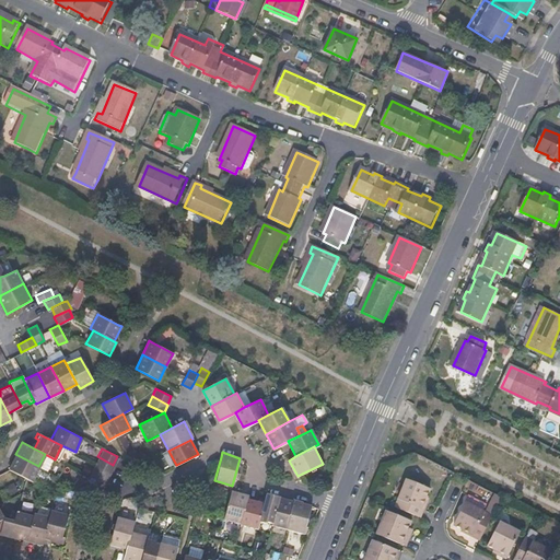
[(9,467),(23,475),(24,476),(32,479),(38,466),(15,454),(9,467)]
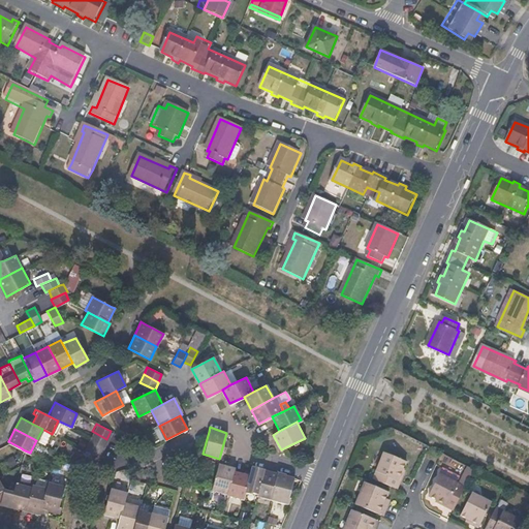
[(106,439),(92,431),(90,436),(89,439),(103,446),(106,439)]
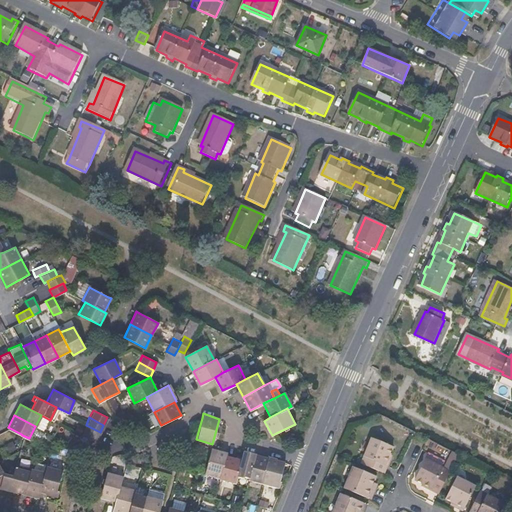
[(100,432),(86,425),(82,431),(97,439),(100,432)]
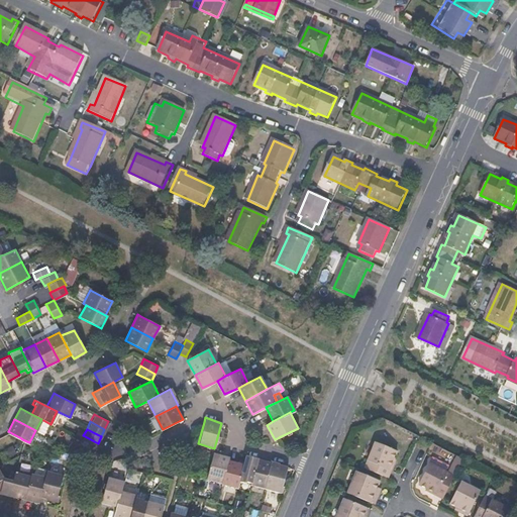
[(81,443),(94,450),(98,443),(83,435),(81,439),(79,444),(81,443)]
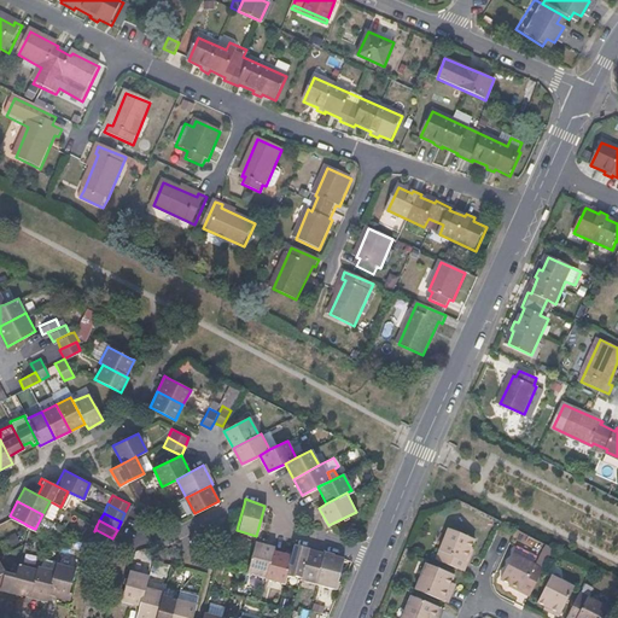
[(444,529),(431,558),(462,570),(474,542),(444,529)]
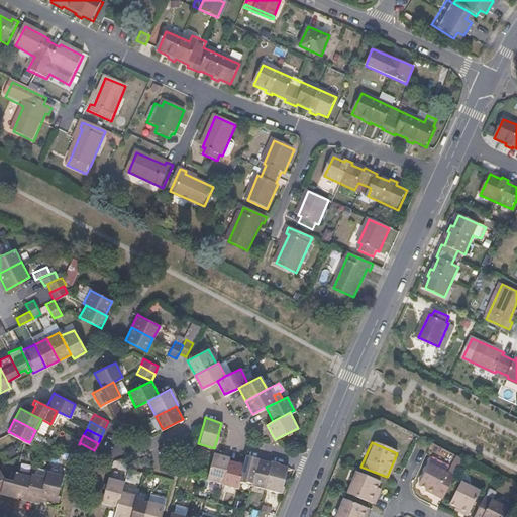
[(222,483),(228,459),(229,456),(213,452),(206,479),(222,483)]
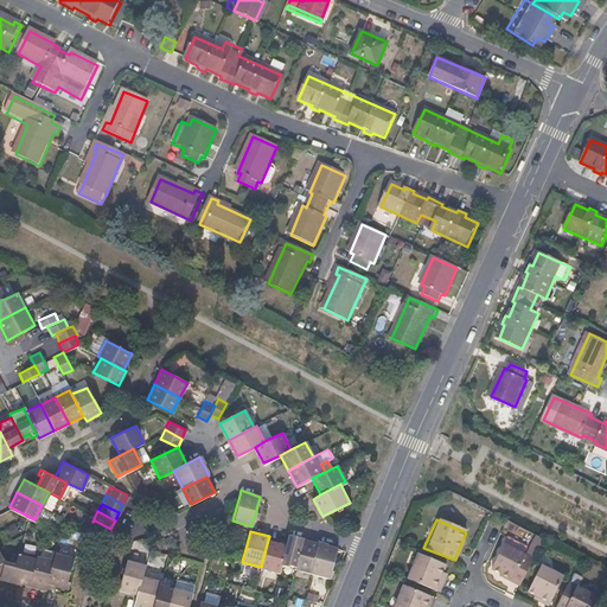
[(288,536),(286,544),(281,563),(294,568),(302,540),(288,536)]
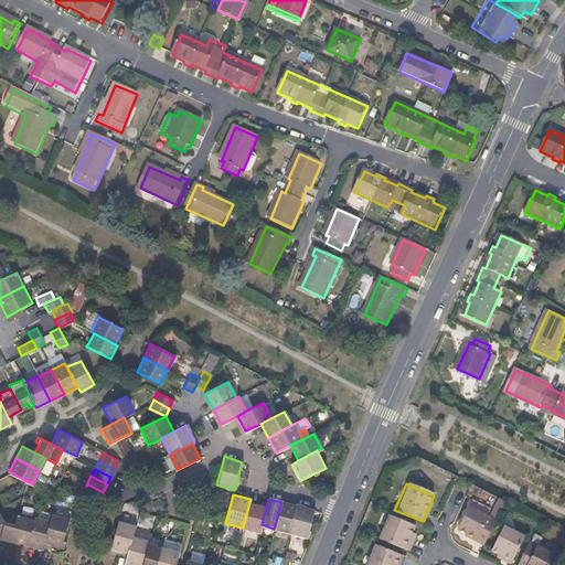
[(243,528),(259,532),(262,524),(266,507),(249,502),(243,528)]
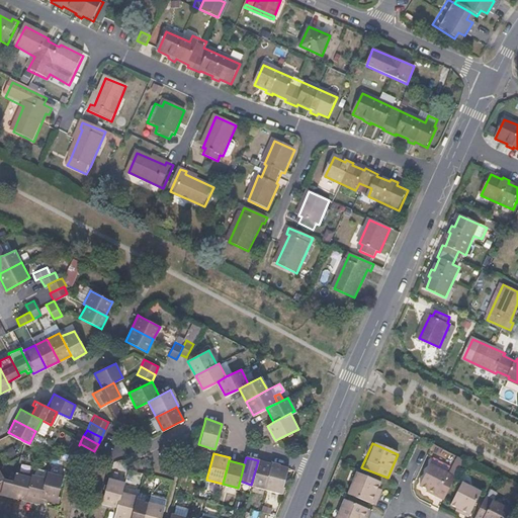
[(270,463),(258,460),(251,485),(251,486),(264,489),(270,463)]
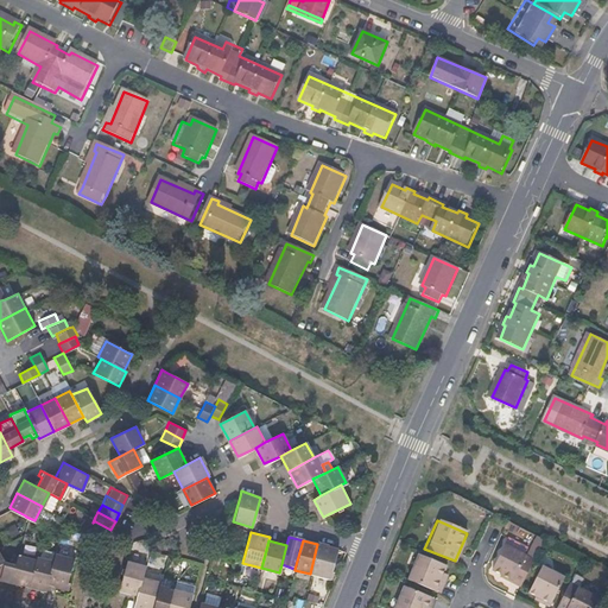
[(310,574),(328,580),(336,549),(328,546),(328,544),(318,542),(317,544),(310,574)]
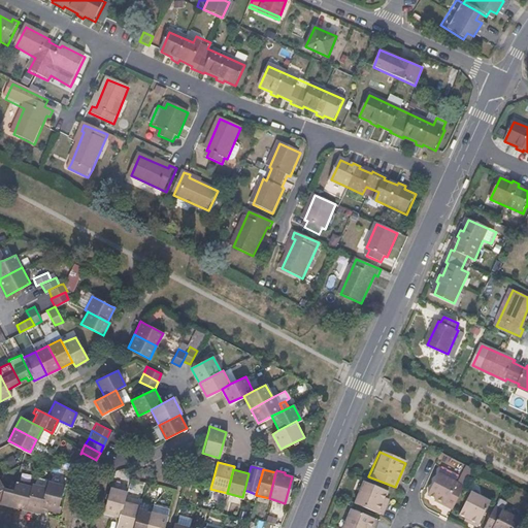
[(434,500),(451,508),(462,486),(437,472),(427,494),(435,498),(434,500)]
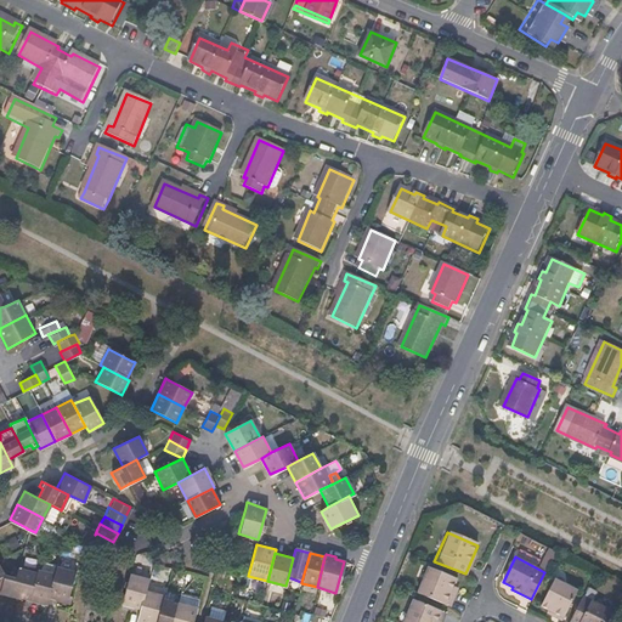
[(0,591),(28,598),(35,572),(17,565),(13,576),(1,572),(0,578),(0,591)]
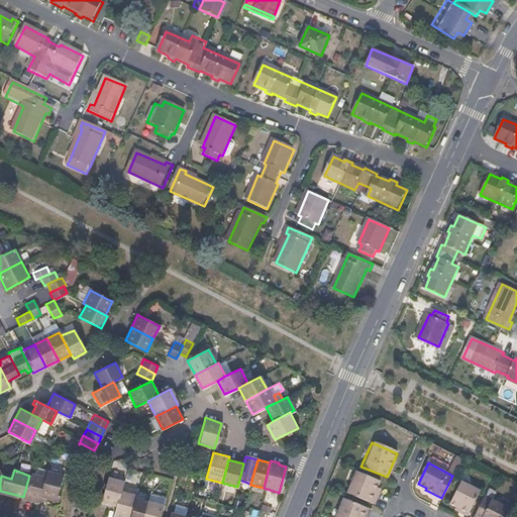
[(38,495),(55,500),(61,474),(45,470),(43,476),(38,495)]
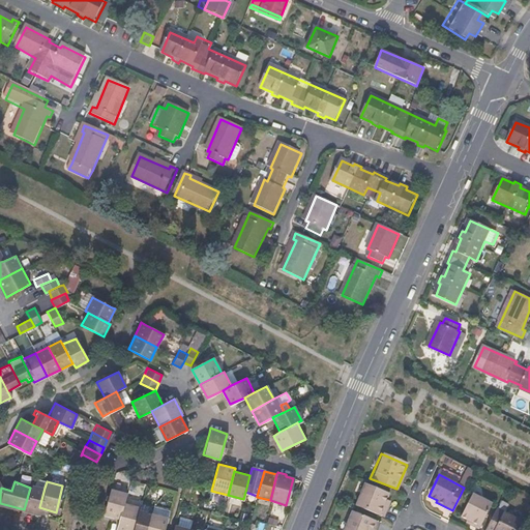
[(365,482),(355,504),(383,516),(389,501),(385,500),(388,493),(365,482)]
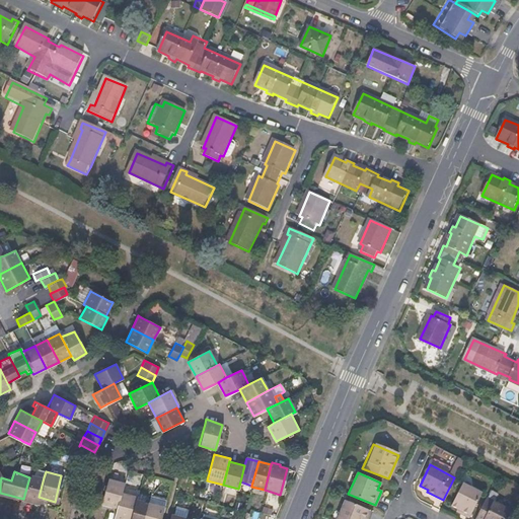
[(39,497),(44,477),(30,473),(29,477),(23,499),(36,503),(39,497)]
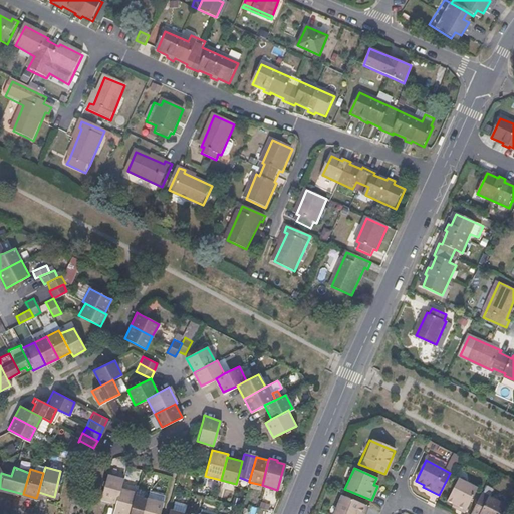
[(122,477),(106,473),(100,499),(115,503),(119,487),(122,477)]
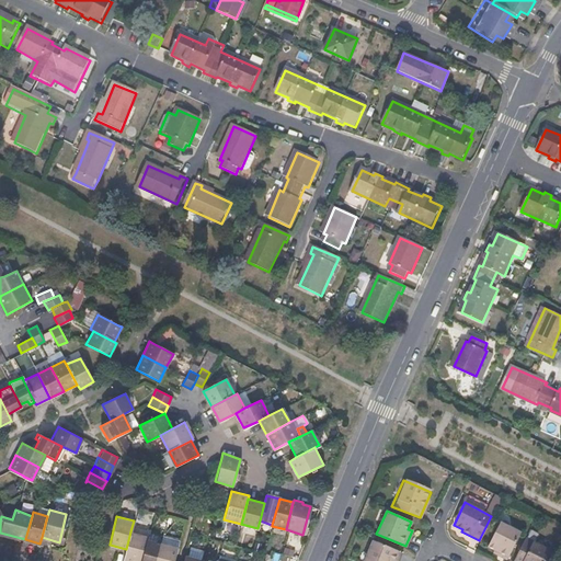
[(492,546),(490,550),(505,558),(521,530),(497,518),(485,542),(492,546)]
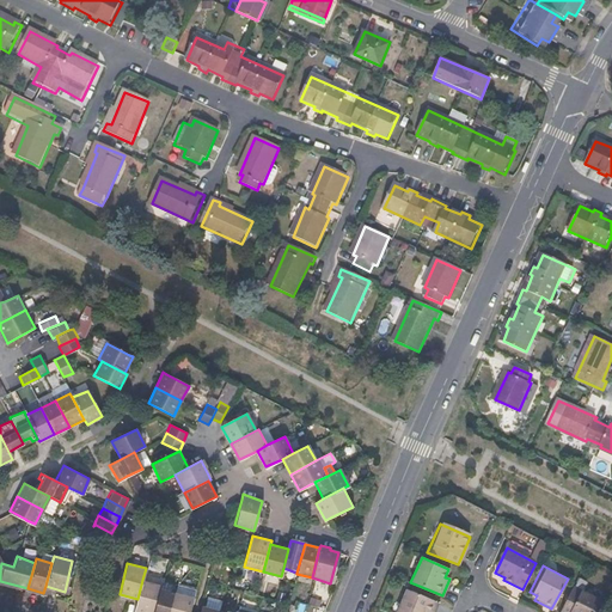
[(139,611),(153,611),(160,589),(161,586),(142,580),(138,599),(135,611),(139,611)]
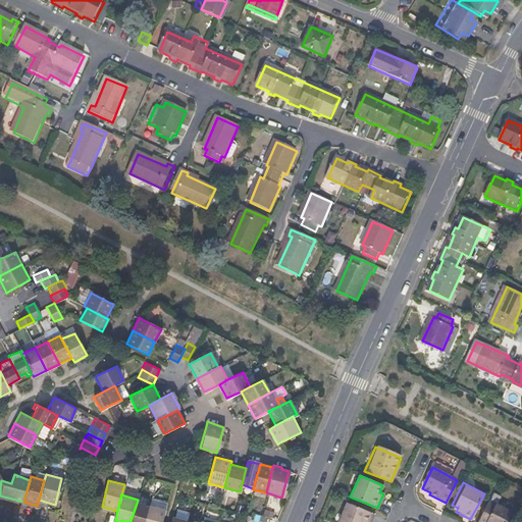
[(496,500),(483,521),(509,521),(517,510),(496,500)]
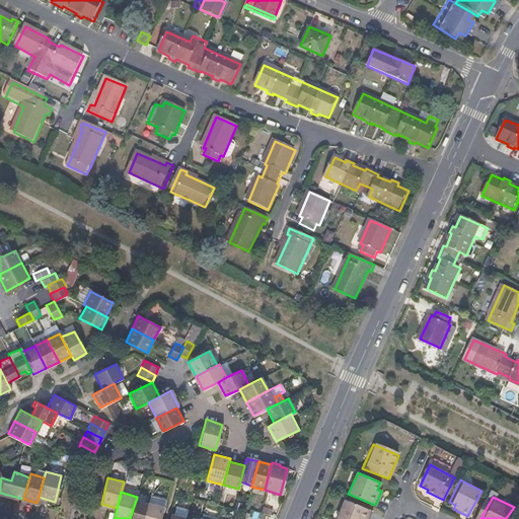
[(136,500),(130,518),(142,518),(147,503),(136,500)]
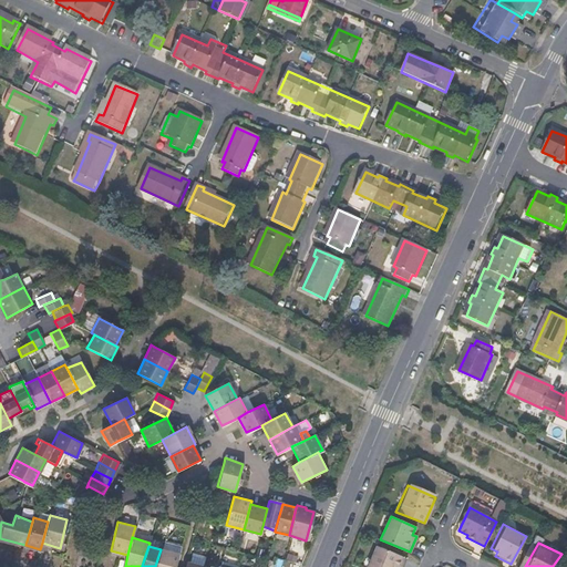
[(377,546),(368,566),(401,566),(405,559),(377,546)]
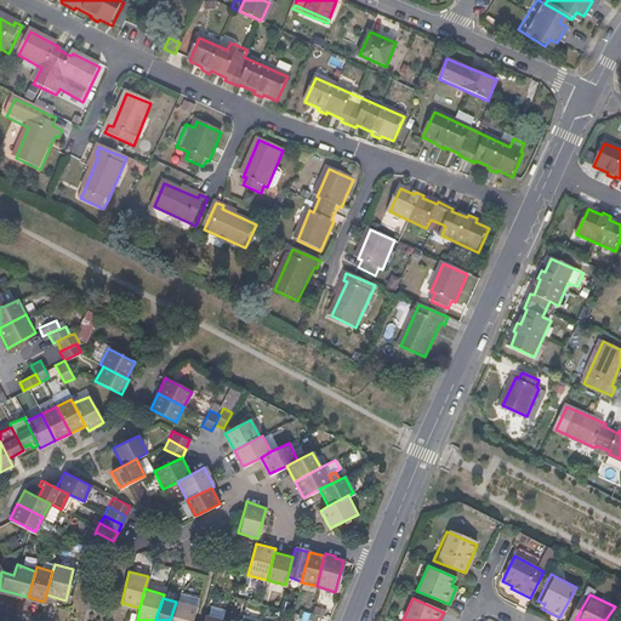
[(189,620),(194,605),(176,600),(176,602),(170,620),(189,620)]
